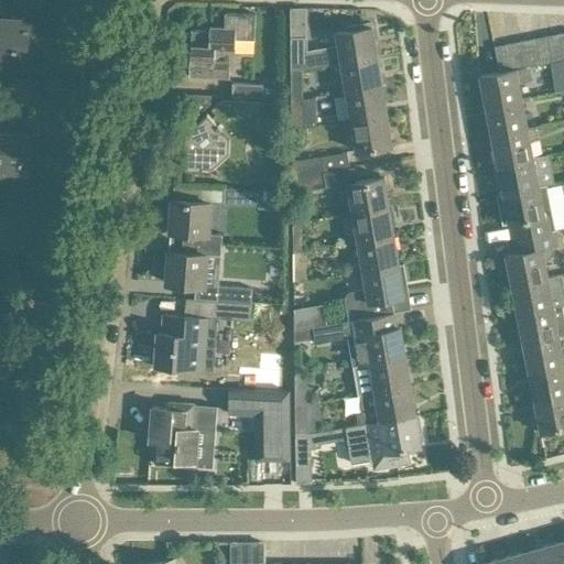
[(0,66),(24,69),(29,31),(24,30),(26,15),(0,12),(0,66)]
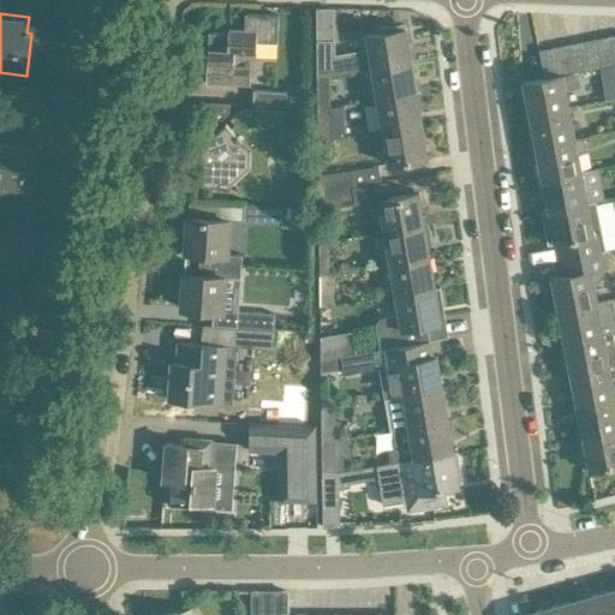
[(245,51),(256,51),(257,42),(278,43),(278,39),(279,15),(246,13),(245,29),(230,28),(230,34),(225,34),(225,33),(209,31),(207,83),(250,84),(251,63),(245,61),(245,51)]
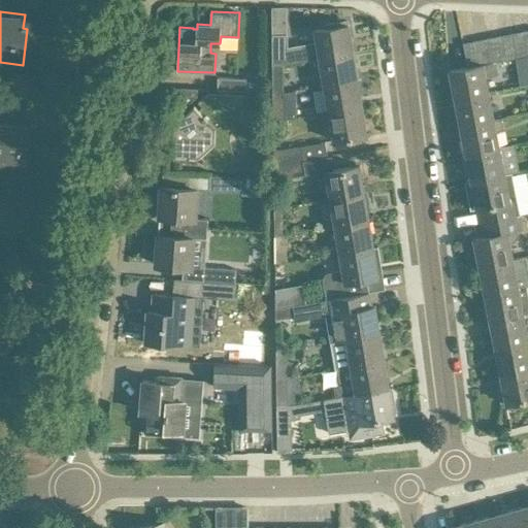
[(349,24),(348,25),(347,21),(326,24),(326,28),(315,30),(315,31),(316,31),(317,41),(287,46),(287,63),(320,58),(353,53),(349,26),(350,26),(349,24)]
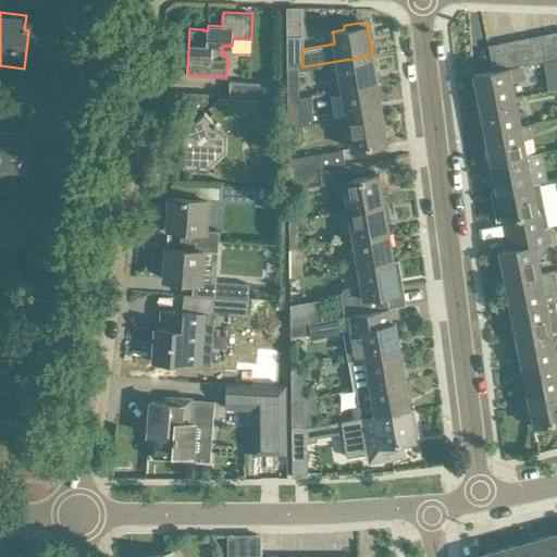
[(546,60),(556,58),(556,47),(554,33),(541,35),(546,60)]
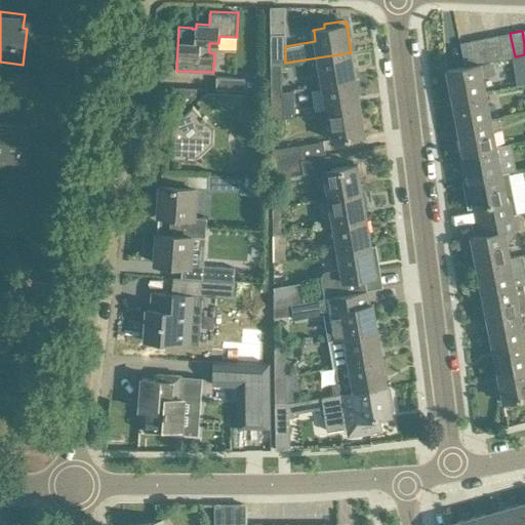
[(502,58),(515,56),(510,33),(498,35),(502,58)]
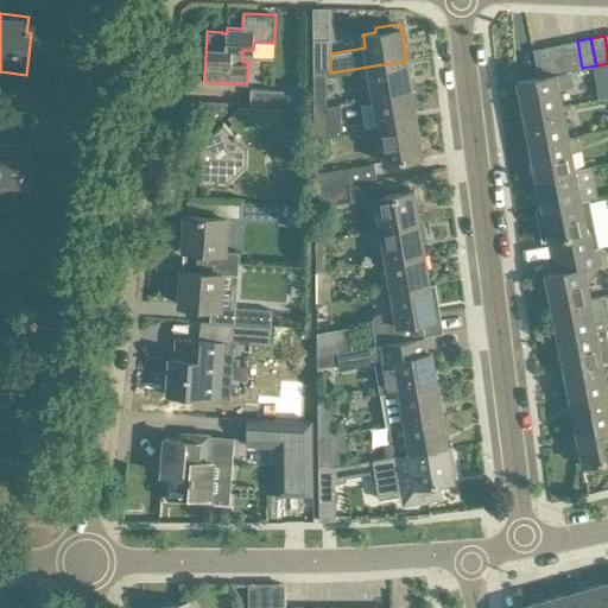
[(314,40),(315,73),(327,73),(329,73),(330,73),(330,54),(330,40),(314,40)]
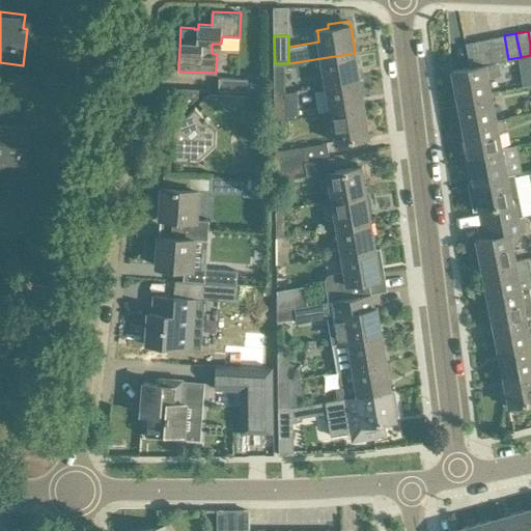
[(497,62),(499,61),(508,59),(504,35),(492,37),(497,62)]
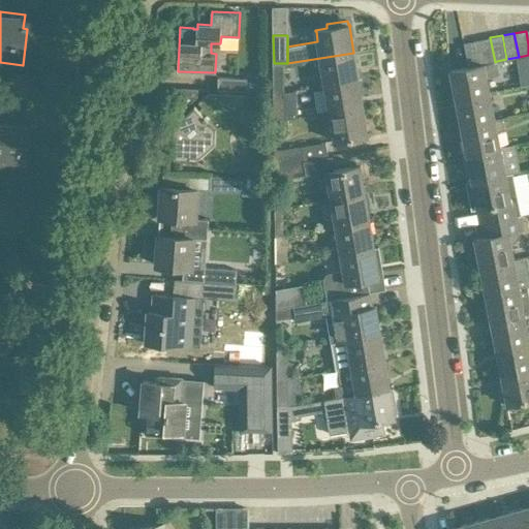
[(481,64),(495,62),(490,37),(476,40),(481,64)]
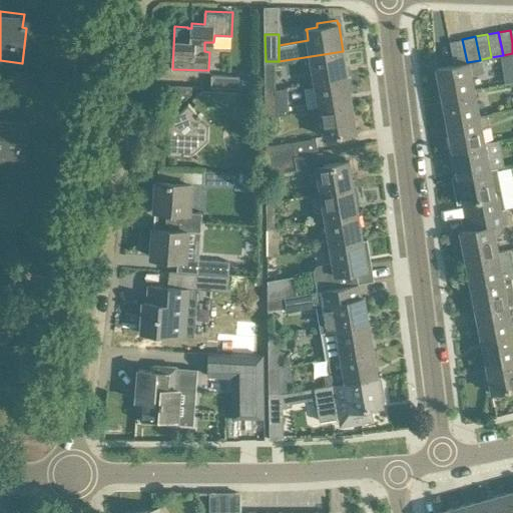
[(462,39),(450,41),(455,65),(467,62),(462,39)]
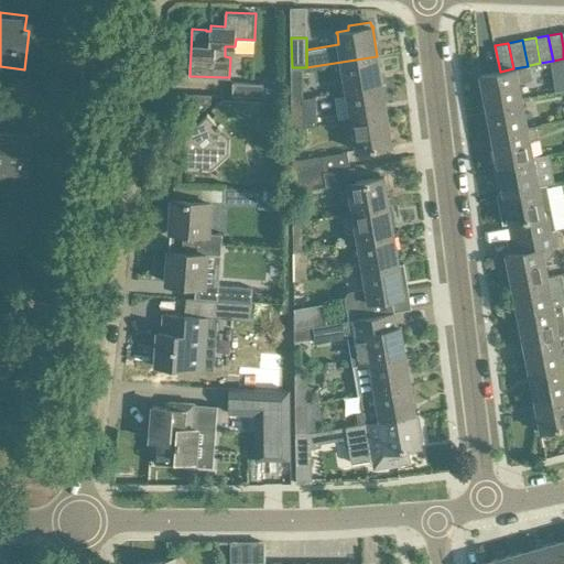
[(377,56),(342,62),(347,90),(381,85),(377,56)]
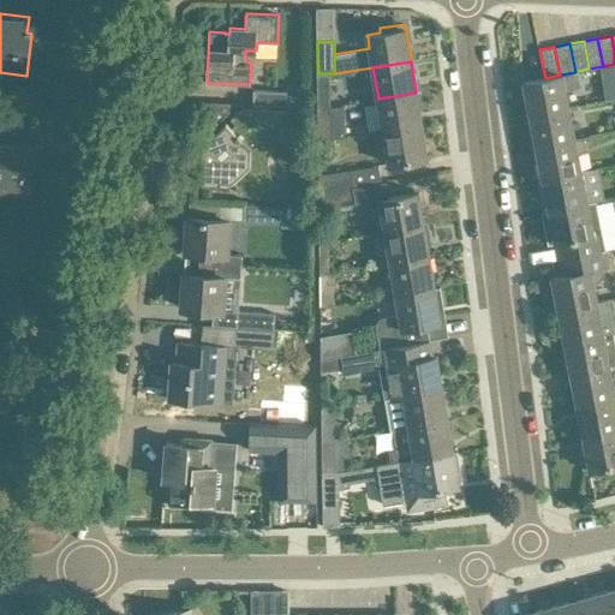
[(575,72),(560,75),(545,78),(523,82),(524,84),(530,114),(568,106),(566,91),(581,88),(578,71),(575,72)]
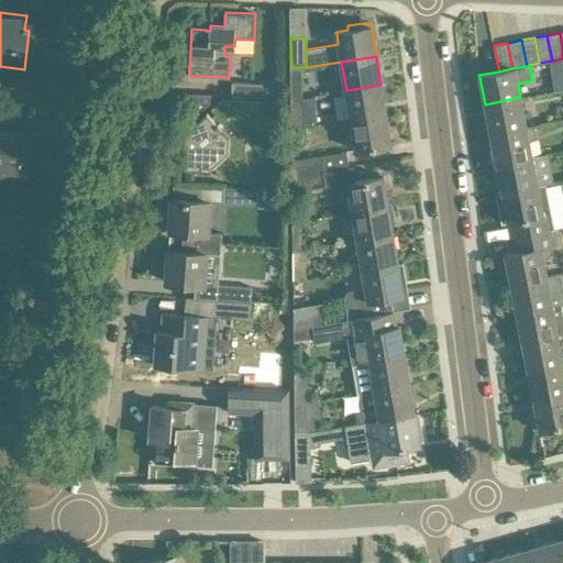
[(302,67),(291,67),(291,90),(302,89),(302,67)]
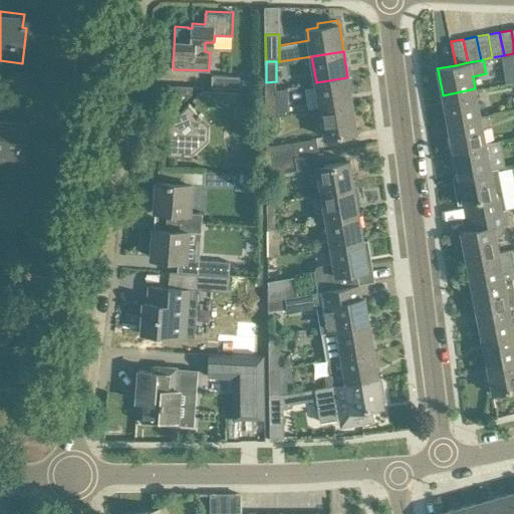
[(211,86),(238,87),(238,76),(212,75),(211,86)]
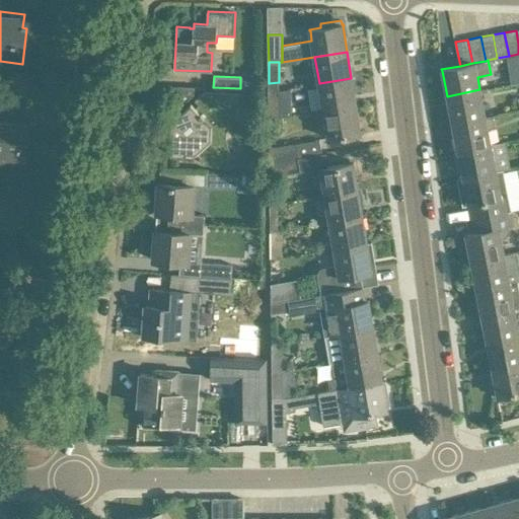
[(319,83),(323,110),(356,104),(351,78),(319,83)]
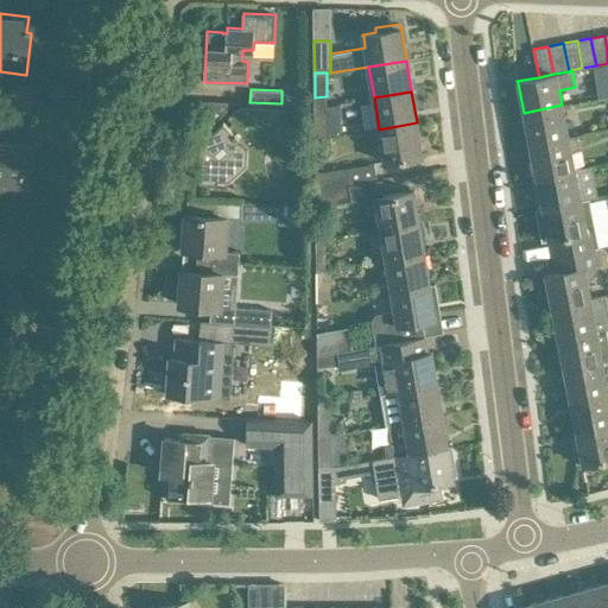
[(200,150),(200,158),(201,158),(201,181),(219,182),(219,178),(230,178),(232,177),(236,191),(268,198),(271,197),(273,196),(276,195),(277,192),(277,189),(276,187),(272,189),(249,162),(251,139),(282,120),(284,122),(285,121),(286,119),(286,116),(286,114),(285,112),(283,109),(280,108),(265,108),(239,107),(238,108),(228,116),(233,122),(229,126),(225,120),(213,131),(210,130),(226,114),(227,105),(203,105),(202,130),(202,140),(200,140),(200,150)]
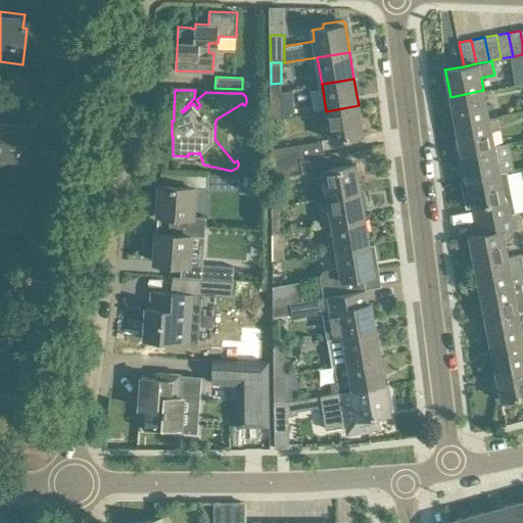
[(281,90),(271,90),(271,119),(281,117),(281,116),(281,107),(281,92),(281,90)]
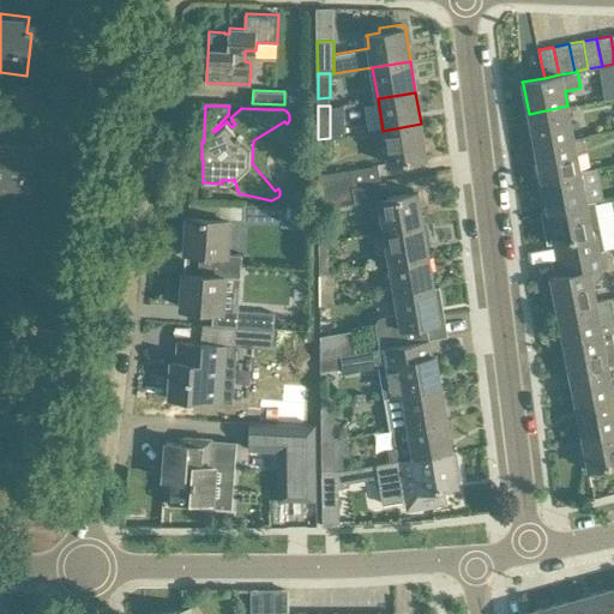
[(575,138),(567,106),(529,114),(536,145),(575,138)]
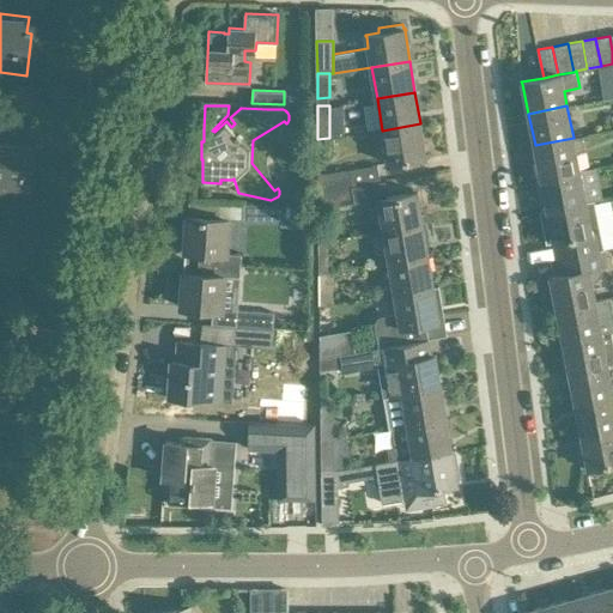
[(388,163),(404,161),(426,157),(426,155),(425,155),(420,123),(382,131),(388,163)]
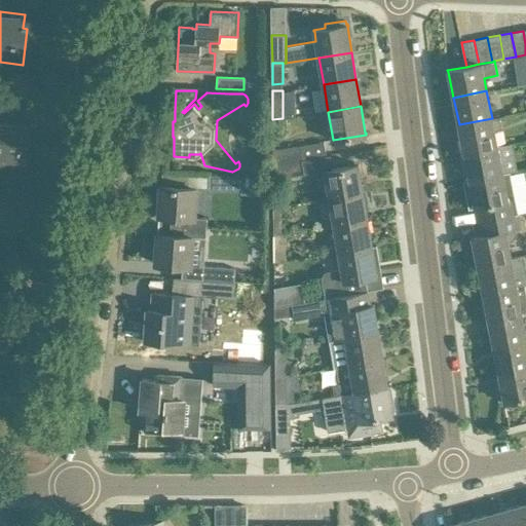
[(500,117),(492,118),(459,124),(464,151),(497,145),(494,129),(502,128),(500,117)]
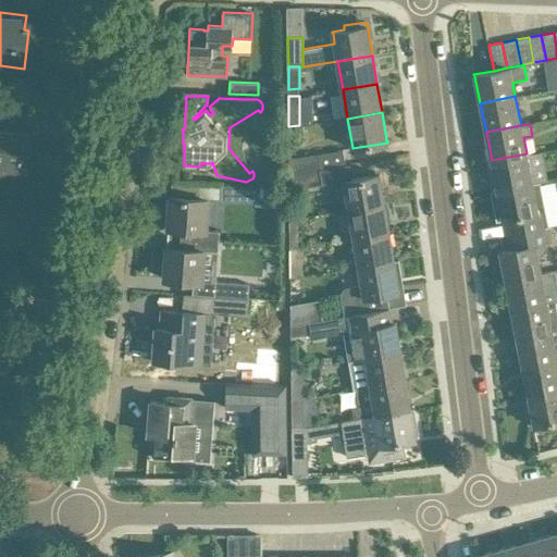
[(302,126),(299,126),(299,125),(288,126),(289,140),(293,140),(296,144),(300,144),(302,140),(302,126)]
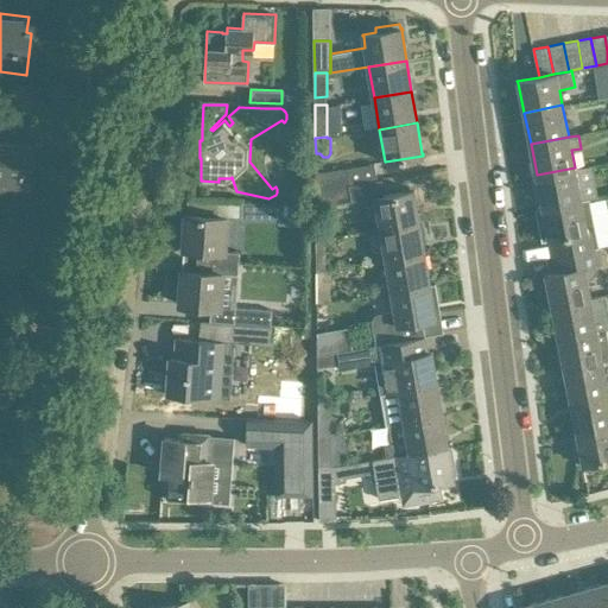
[(0,185),(27,190),(33,146),(0,141),(0,185)]
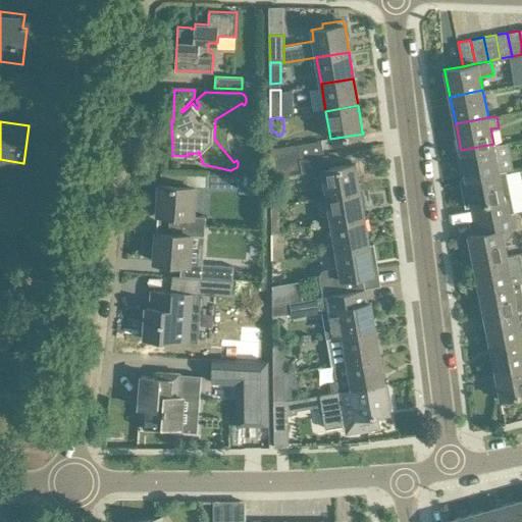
[(466,177),(499,171),(493,144),(461,150),(463,163),(459,164),(461,178),(466,177)]
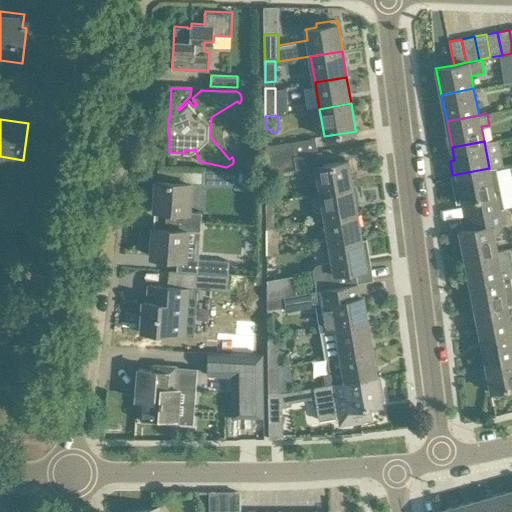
[(265,146),(266,160),(294,155),(292,142),(265,146)]
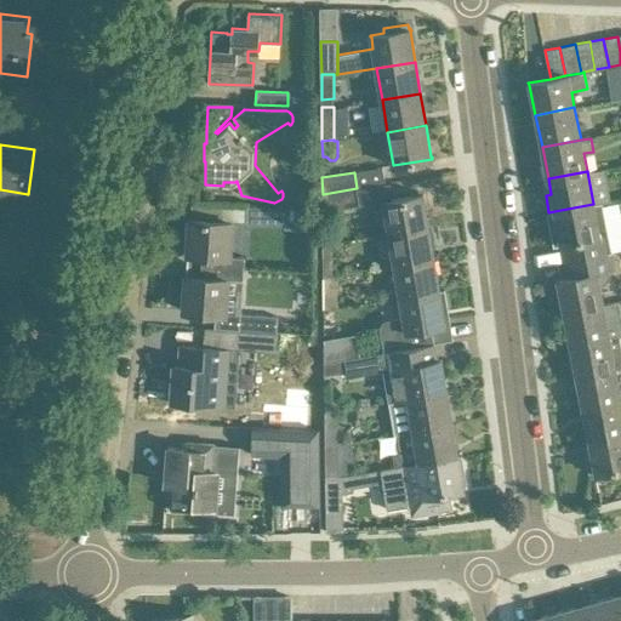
[(357,188),(323,194),(324,211),(359,205),(357,188)]
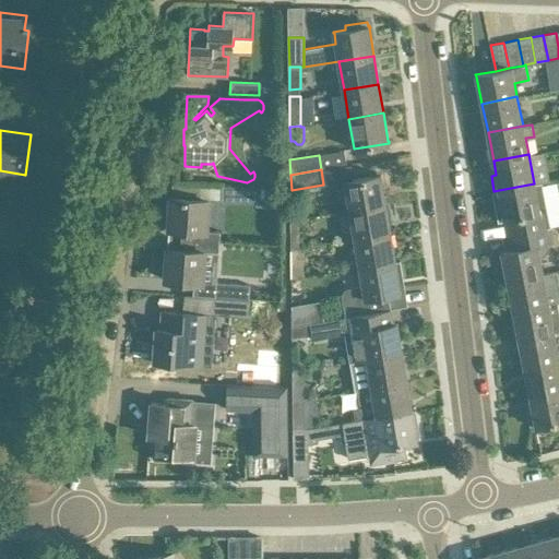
[(346,180),(352,210),(385,204),(381,176),(381,175),(346,180)]
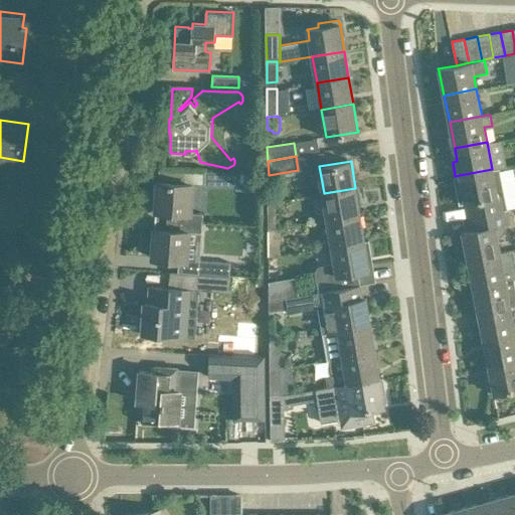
[(467,217),(507,209),(508,209),(500,167),(492,169),(460,175),(463,188),(458,189),(461,203),(464,202),(467,217)]
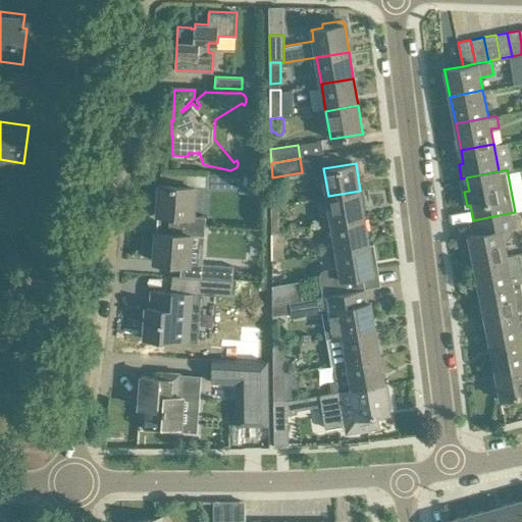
[(208,173),(207,187),(239,189),(240,175),(208,173)]
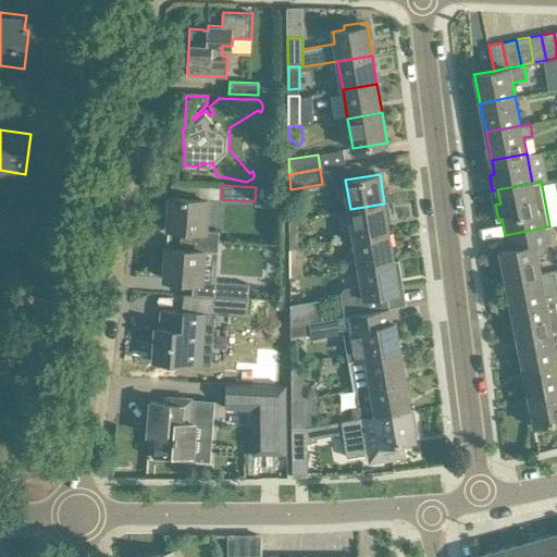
[(184,229),(184,238),(219,240),(220,231),(207,230),(209,199),(171,196),(169,227),(184,229)]
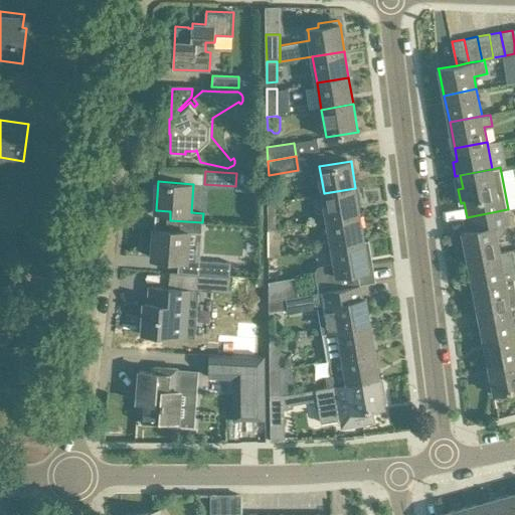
[(324,193),(328,220),(359,214),(355,188),(324,193)]
